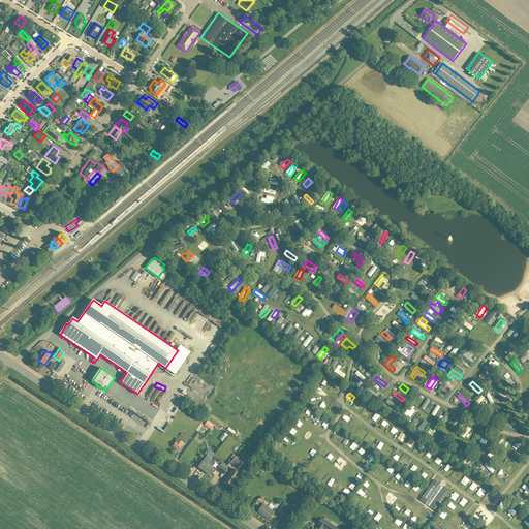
[(424,409),(429,401),(425,399),(422,405),(418,403),(416,405),(424,409)]
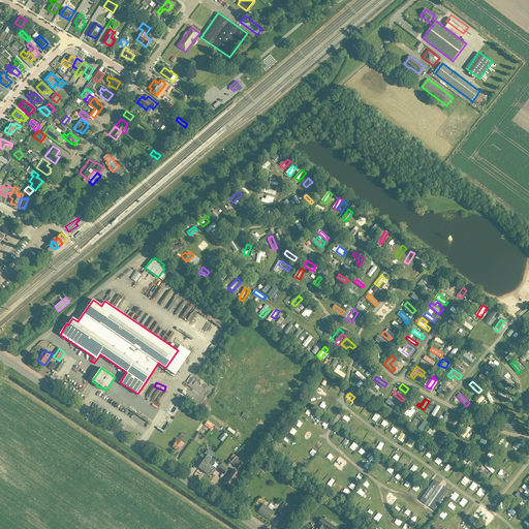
[(396,408),(398,404),(387,400),(386,403),(396,408)]
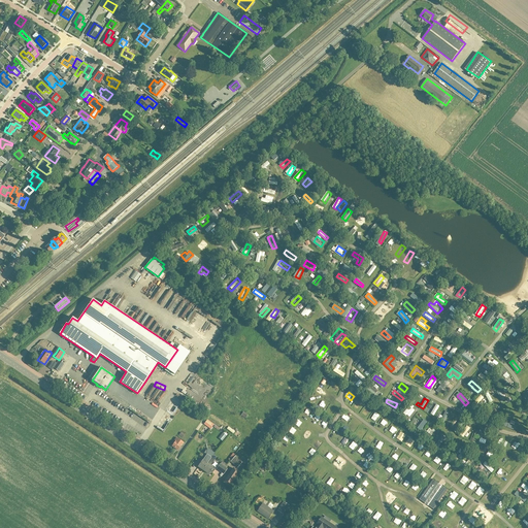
[(438,403),(432,411),(435,414),(441,405),(438,403)]
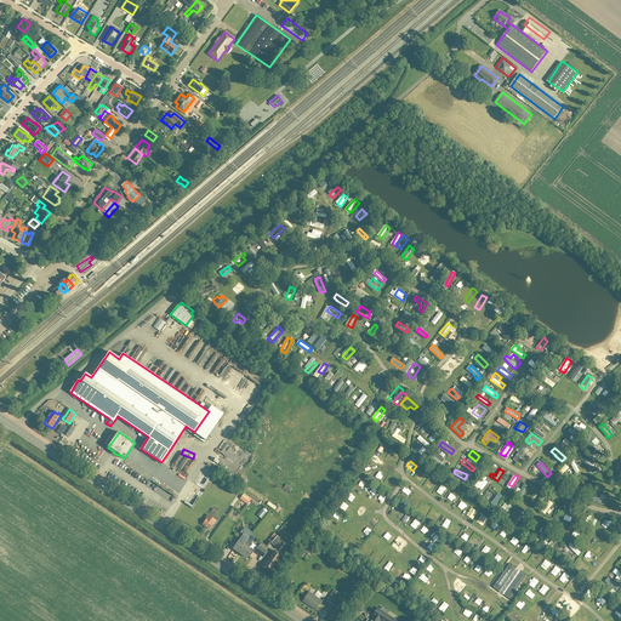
[(480,489),(488,479),(484,476),(477,485),(480,489)]
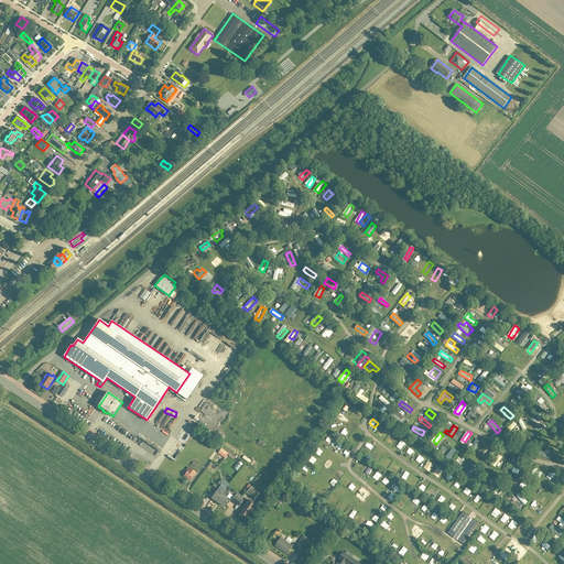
[(472,449),(475,452),(480,441),(476,438),(472,449)]
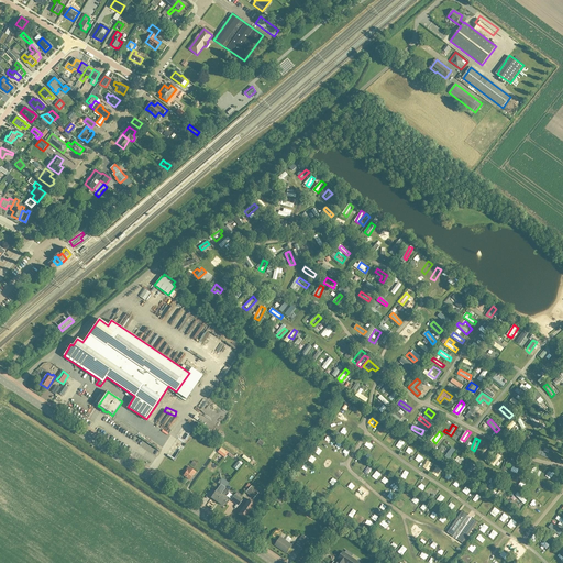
[(228,453),(221,448),(218,452),(224,457),(228,453)]
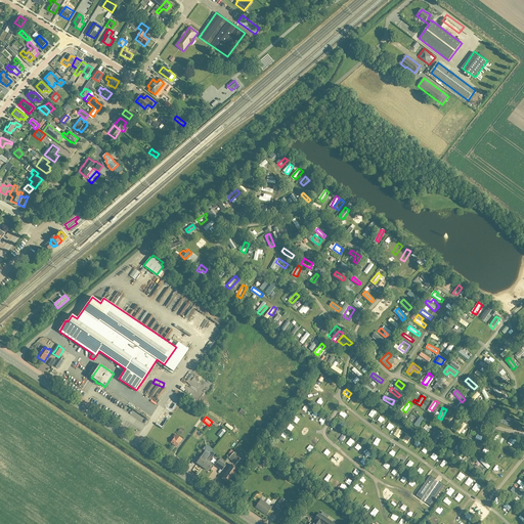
[(323,417),(318,423),(322,426),(328,420),(323,417)]
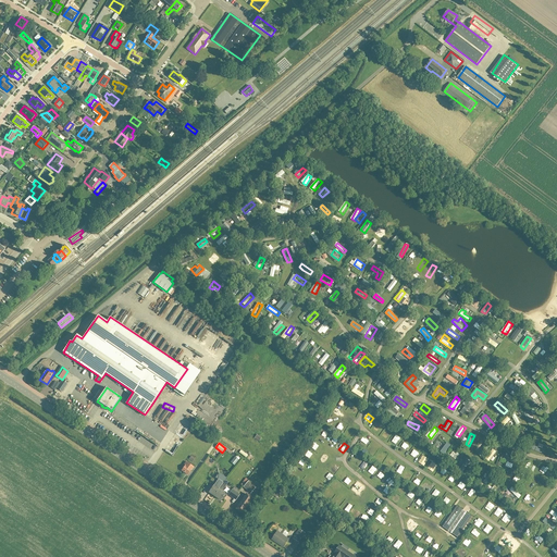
[(479,453),(482,456),(491,446),(487,443),(479,453)]
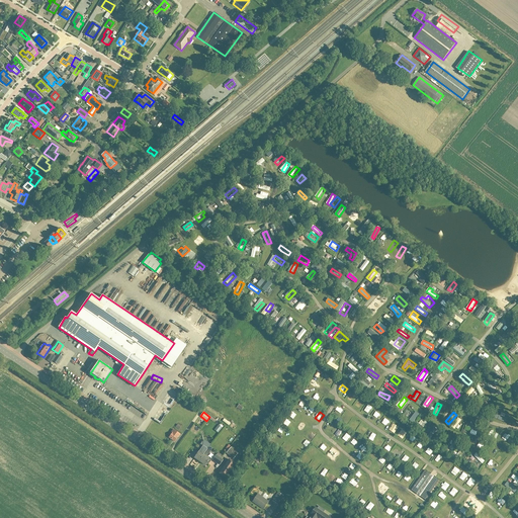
[(498,415),(494,414),(493,418),(504,422),(506,418),(498,415)]
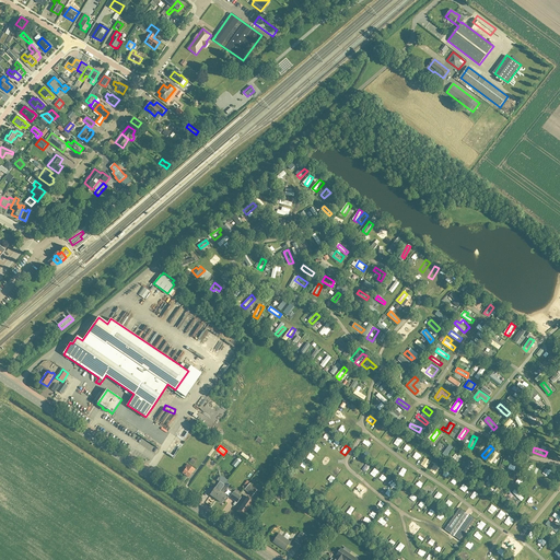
[(189,478),(195,469),(187,465),(186,467),(186,468),(183,473),(189,478)]
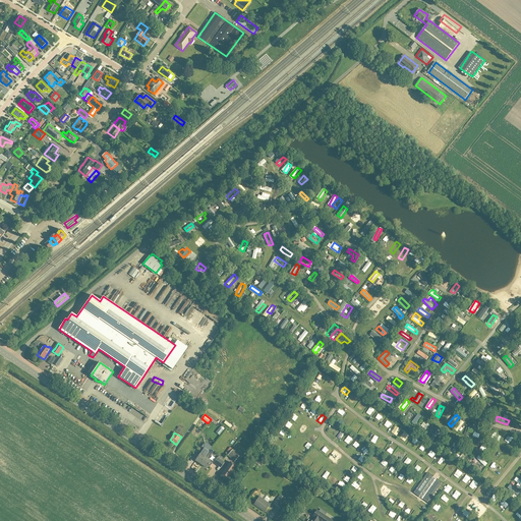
[(348,433),(344,441),(348,444),(352,437),(348,433)]
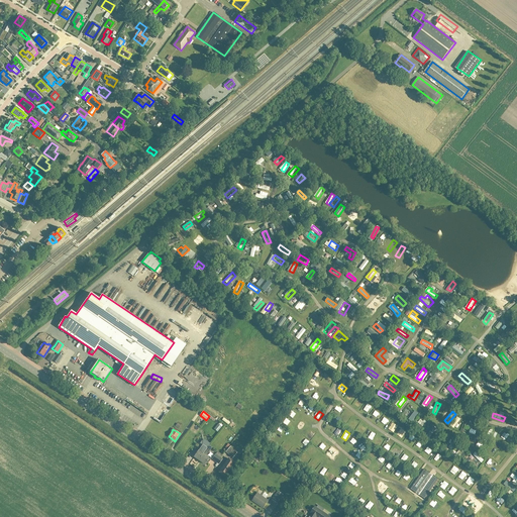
[(353,447),(357,441),(353,438),(348,444),(353,447)]
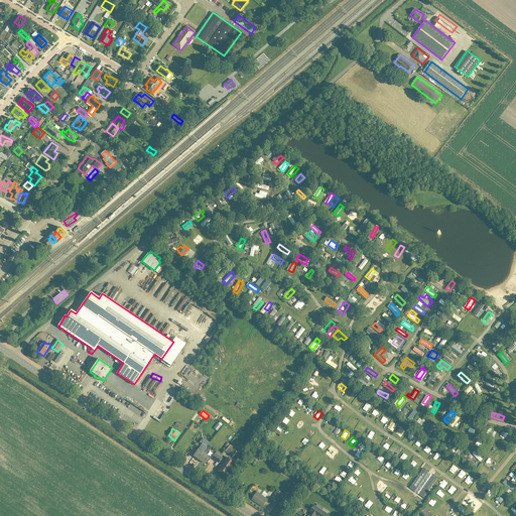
[(449,439),(445,444),(450,448),(455,443),(449,439)]
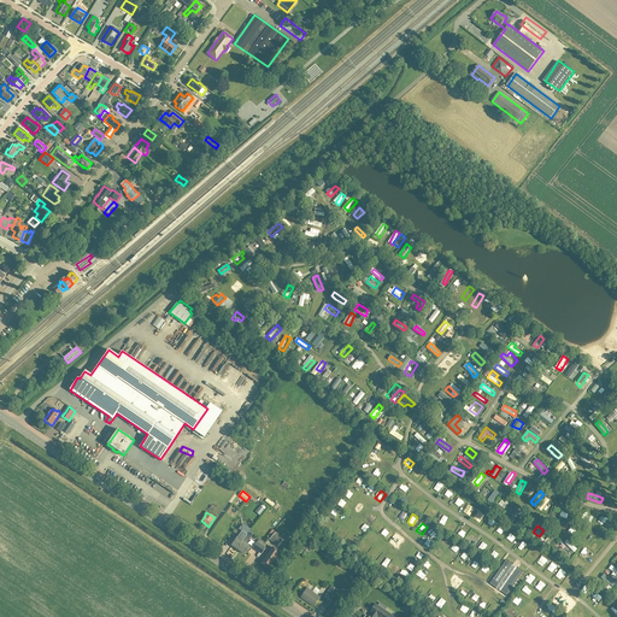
[(236,538),(231,545),(238,550),(247,535),(242,532),(238,538),(236,538)]
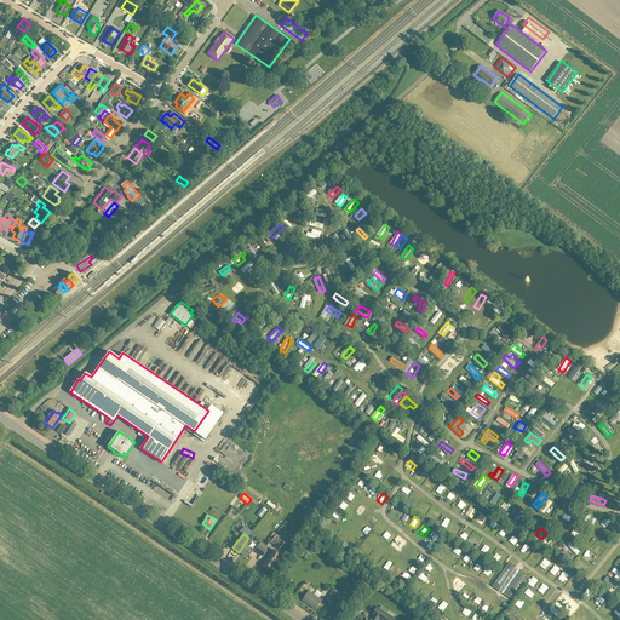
[(248,538),(239,552),(246,557),(248,552),(251,555),(253,551),(251,549),(247,547),(254,537),(251,534),(248,538)]
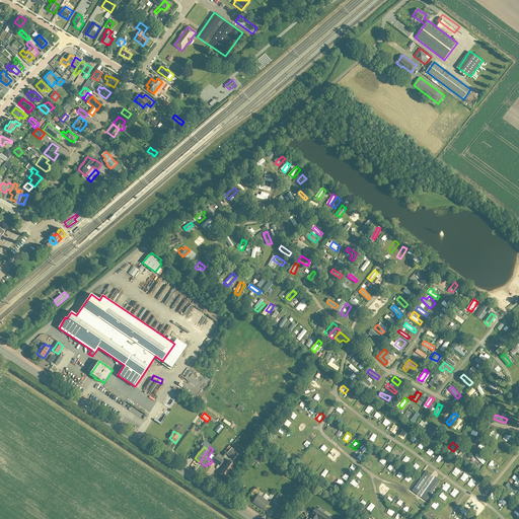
[(238,454),(233,449),(232,448),(227,454),(233,460),(238,454)]
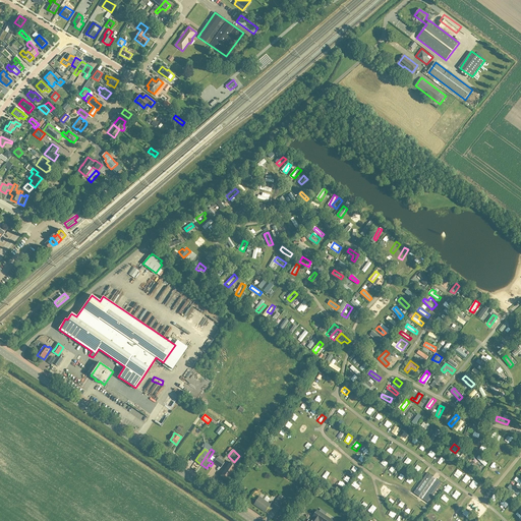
[(501,450),(499,454),(510,460),(512,456),(501,450)]
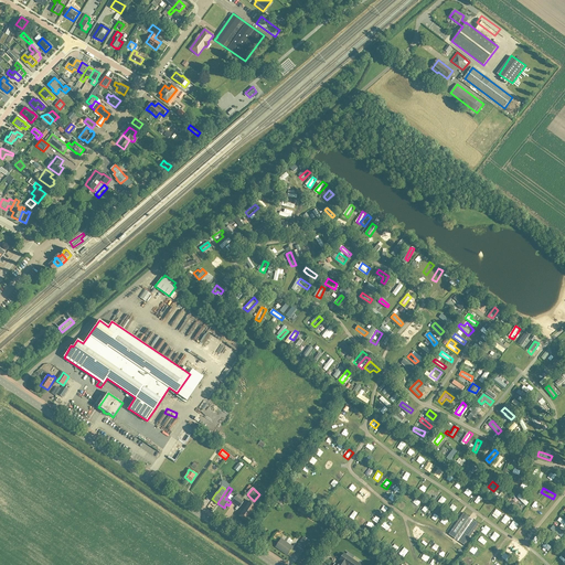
[(243,502),(235,497),(232,501),(240,507),(243,502)]
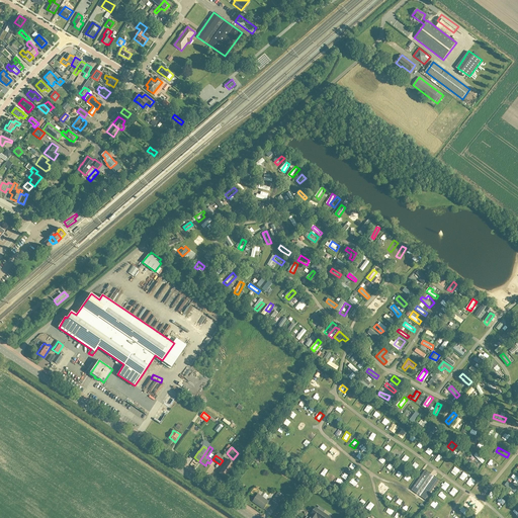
[(492,457),(490,459),(498,466),(500,464),(492,457)]
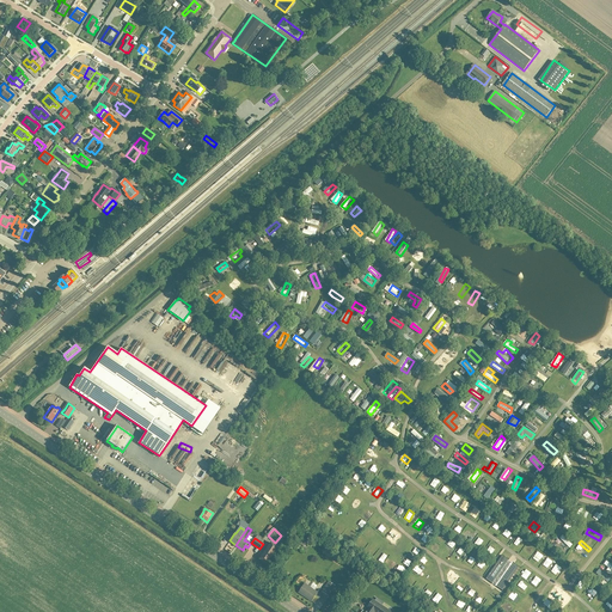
[(265,551),(271,556),(277,548),(271,543),(265,551)]
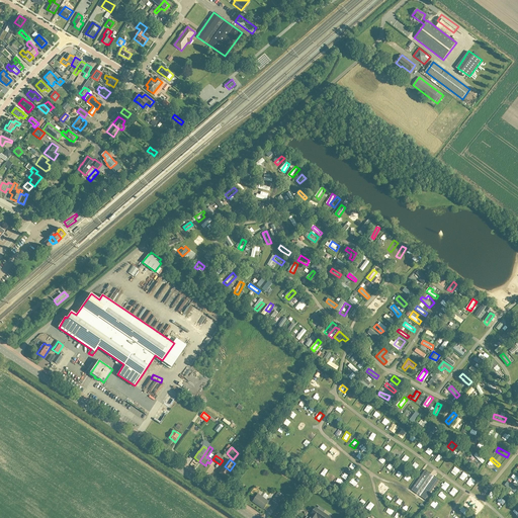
[(489,461),(482,468),(485,472),(492,464),(489,461)]
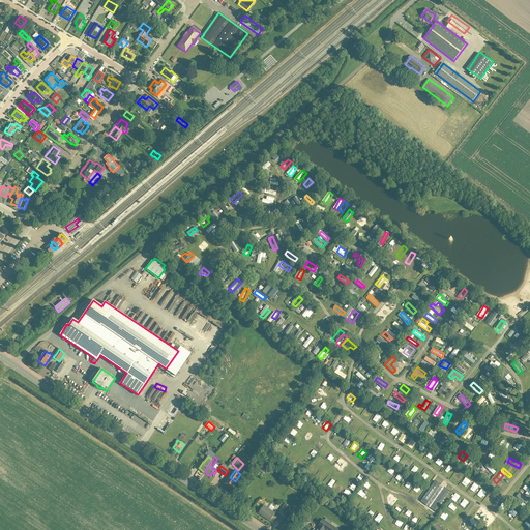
[(393,479),(399,483),(403,476),(398,473),(393,479)]
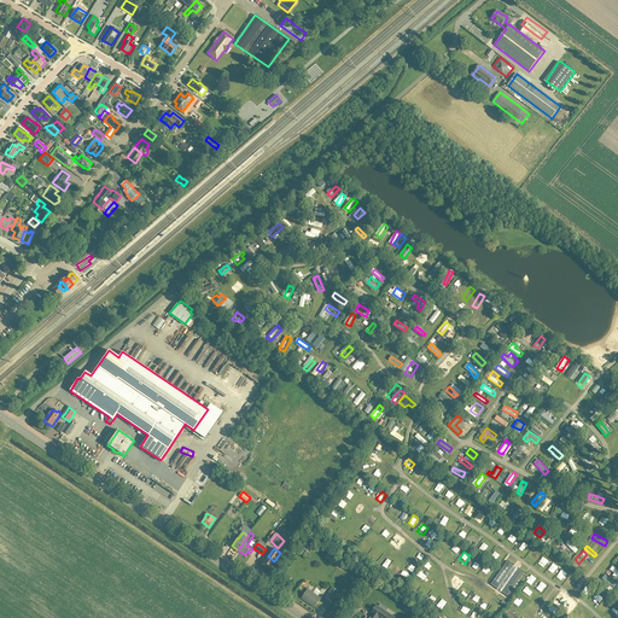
[(262,565),(268,570),(274,561),(268,557),(262,565)]
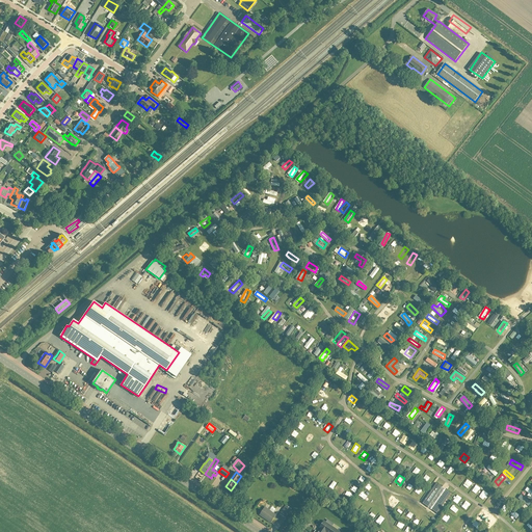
[(372,491),(375,486),(368,482),(365,486),(372,491)]
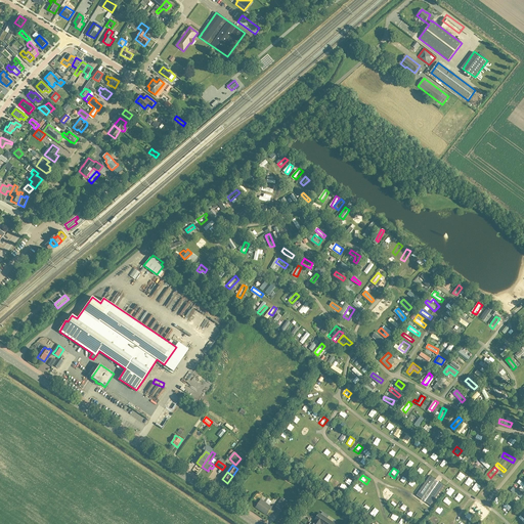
[(422,499),(429,489),(432,484),(436,480),(430,476),(427,480),(423,485),(416,495),(422,499)]
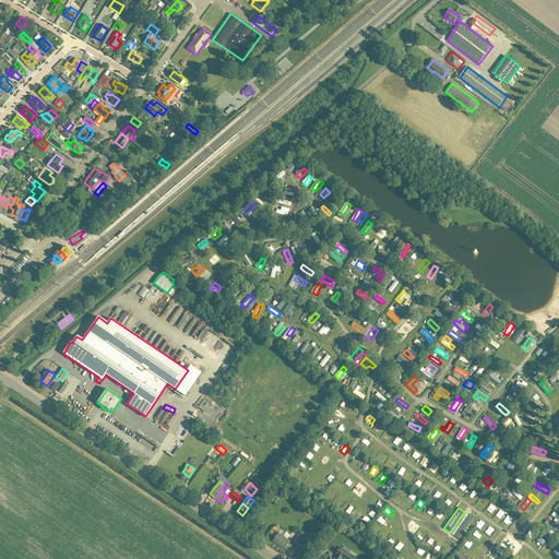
[(467,515),(453,535),(460,539),(474,519),(468,514),(467,515)]
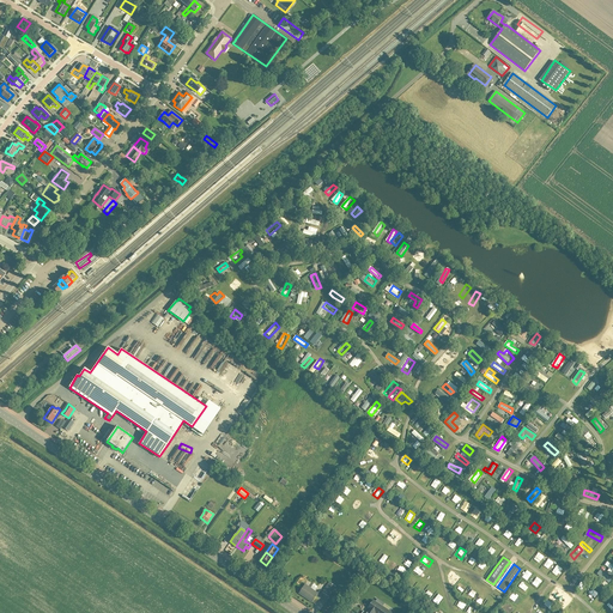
[(329,598),(337,587),(329,582),(322,593),(329,598)]
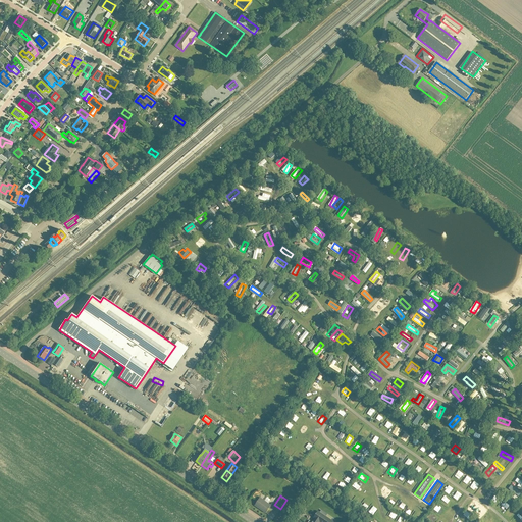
[(260,499),(255,506),(266,513),(267,512),(269,513),(271,510),(273,508),(271,506),(260,499)]
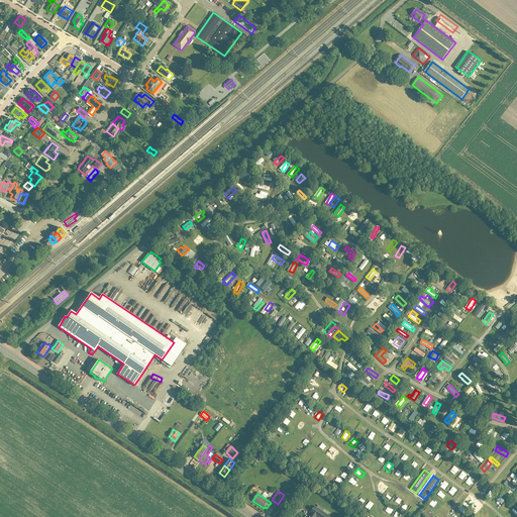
[(503,499),(498,505),(501,508),(506,503),(503,499)]
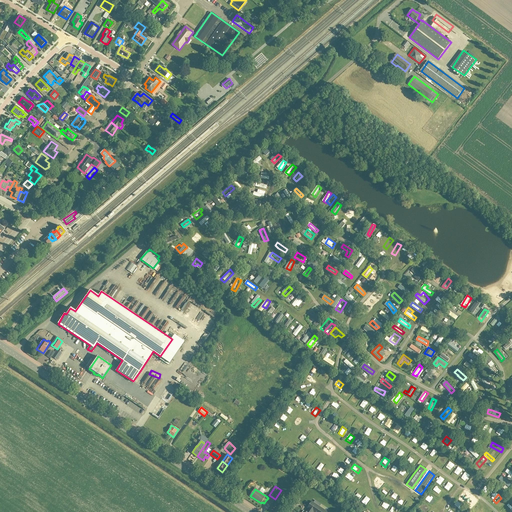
[(437,496),(432,503),(436,506),(441,499),(437,496)]
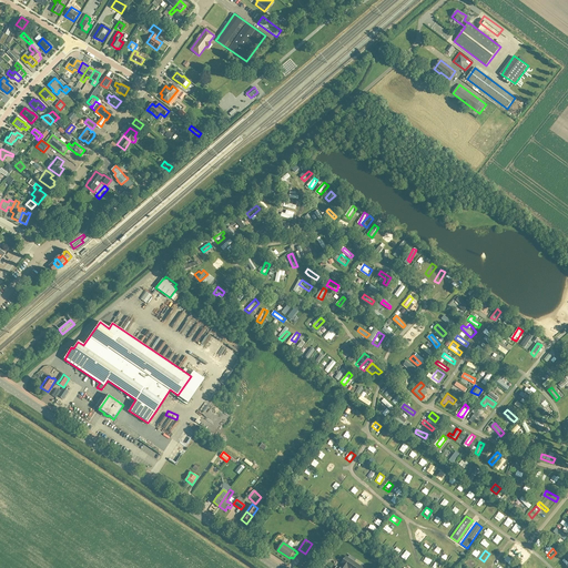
[(363,567),(361,566),(355,563),(346,556),(342,564),(342,565),(340,567),(337,566),(335,567),(363,567)]
